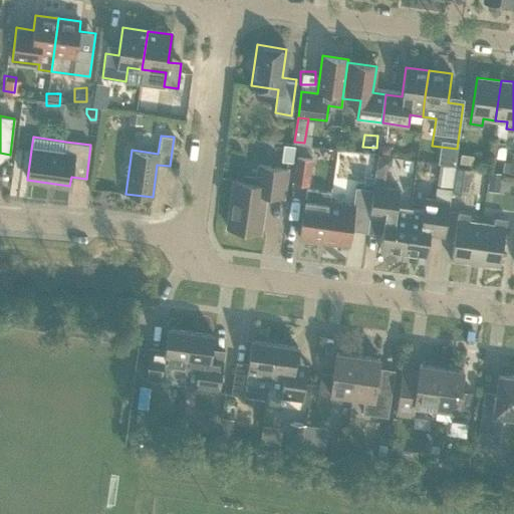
[(379,249),(403,253),(410,207),(397,205),(400,189),(382,187),(384,169),(392,165),(393,156),(377,154),(373,186),(366,232),(381,234),(379,249)]
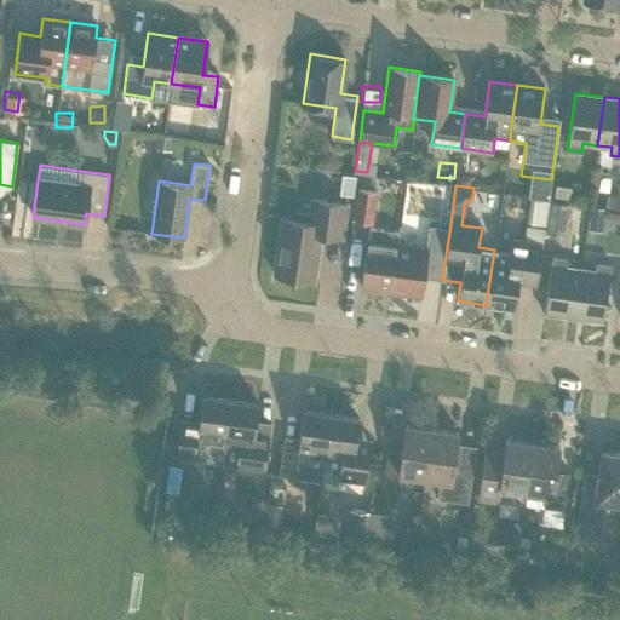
[(378,190),(359,188),(354,223),(372,225),(378,190)]
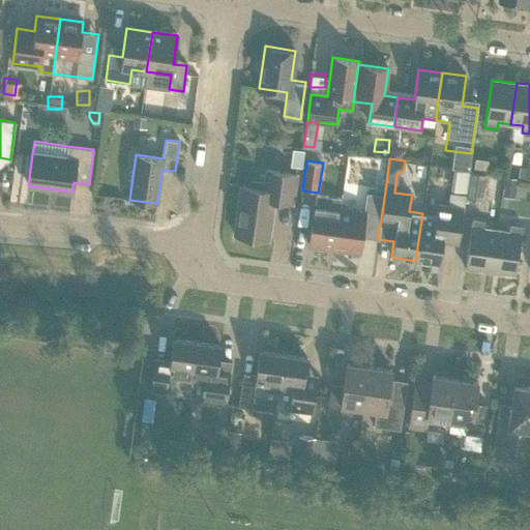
[(295,174),(266,170),(265,183),(251,182),(251,187),(241,186),(234,235),(267,239),(272,200),(291,203),(295,174)]
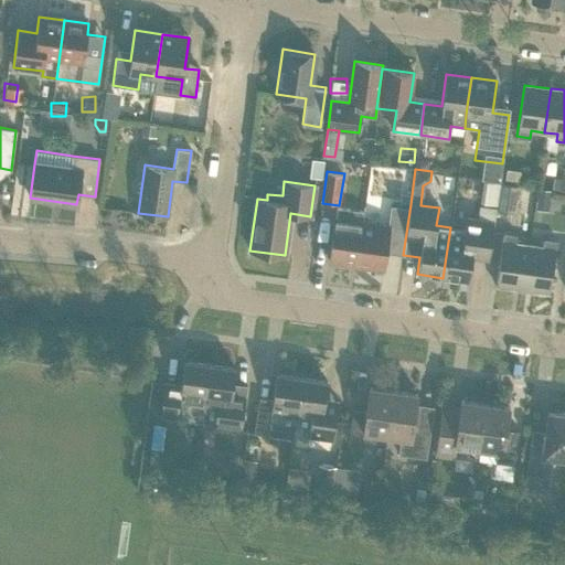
[(519,187),(501,183),(498,210),(514,212),(519,187)]
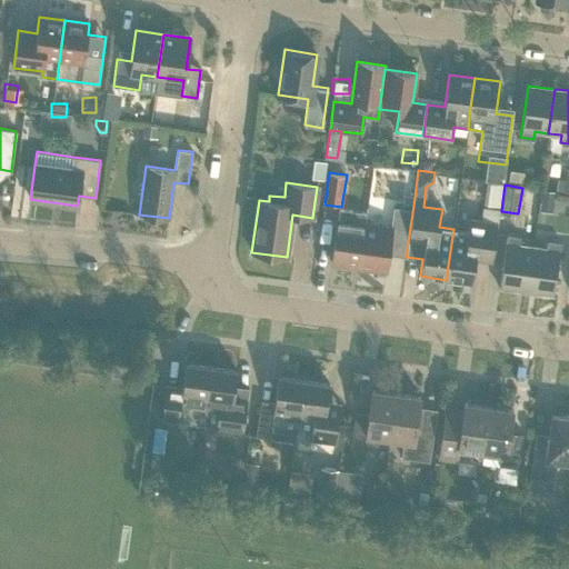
[(541,195),(539,215),(553,217),(556,196),(541,195)]
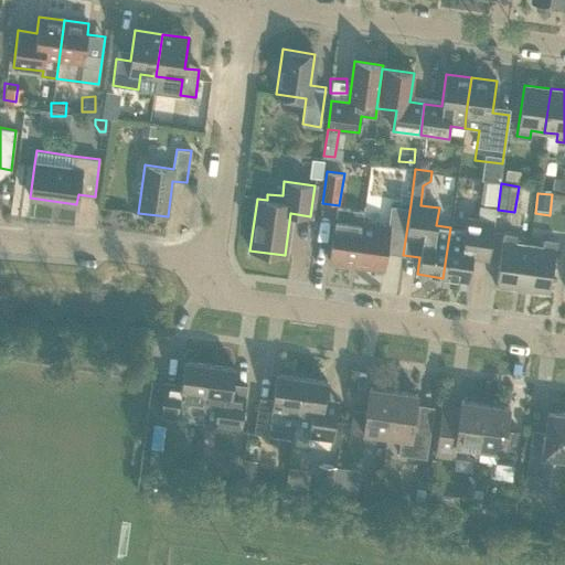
[(387,225),(362,222),(355,265),(383,269),(385,253),(403,255),(409,209),(391,205),(387,225)]
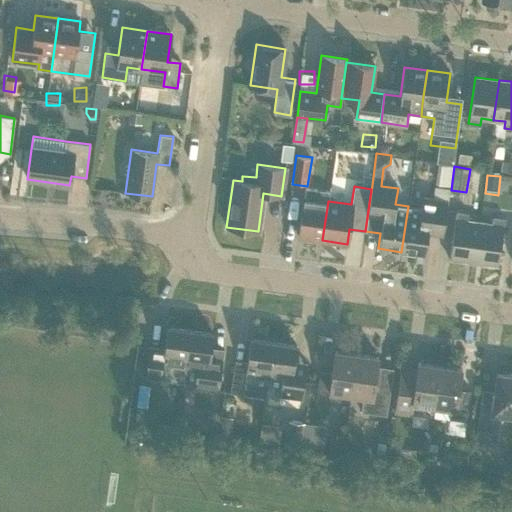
[(421,208),(408,206),(401,252),(425,255),(429,226),(443,228),(449,188),(434,186),(432,198),(423,197),(421,208)]
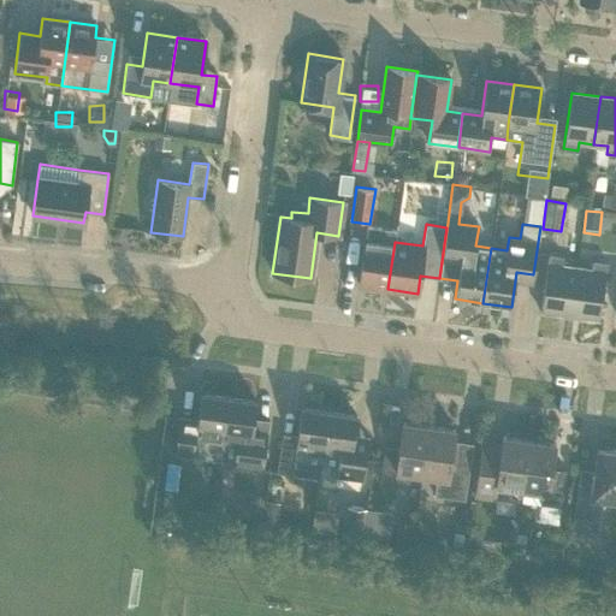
[(359,285),(388,289),(395,242),(366,238),(359,285)]
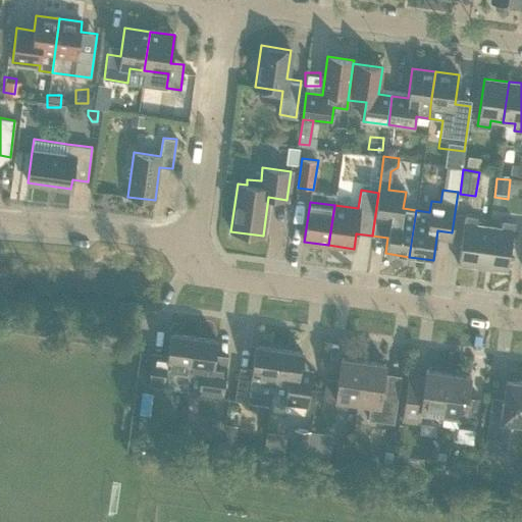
[(482,267),(488,225),(476,224),(477,217),(464,215),(458,263),(482,267)]
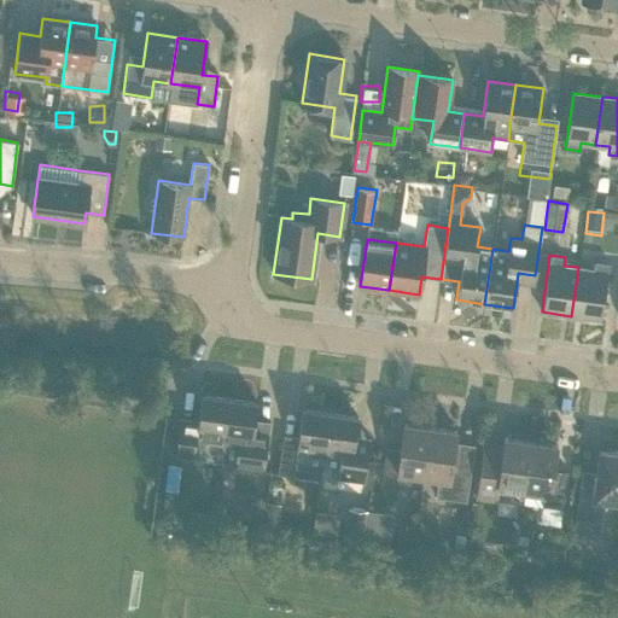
[(593,269),(578,267),(571,316),(601,320),(608,263),(594,261),(593,269)]
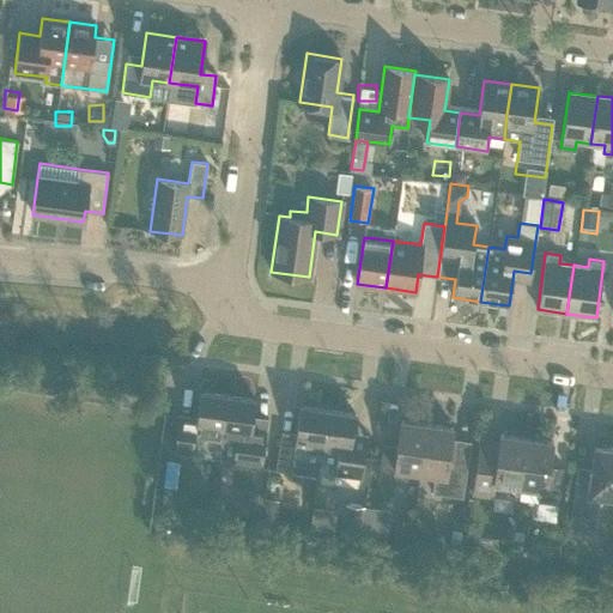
[(175,450),(202,454),(202,450),(214,451),(220,447),(228,395),(200,392),(195,419),(178,417),(175,450)]
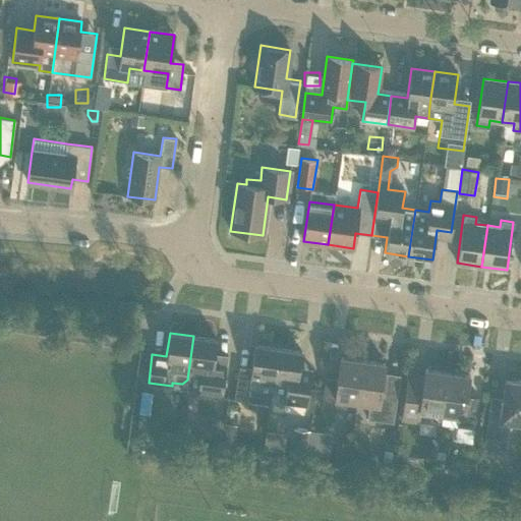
[(217,340),(193,336),(187,380),(186,392),(196,393),(196,397),(221,401),(225,370),(213,369),(217,340)]
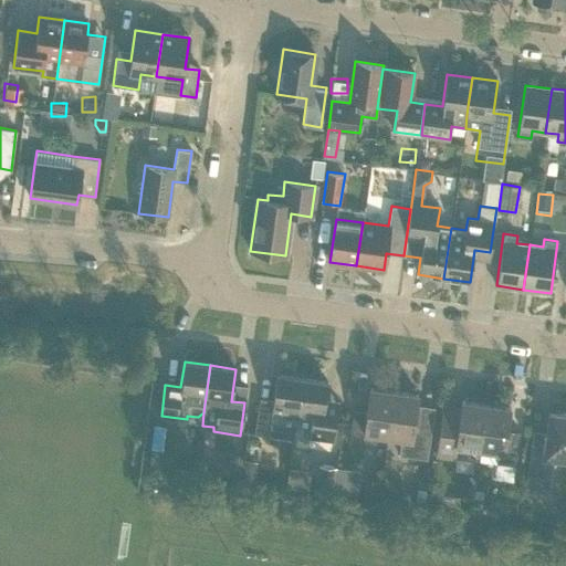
[(293,439),(294,436),(302,378),(276,375),(272,407),(258,405),(254,433),(293,439)]
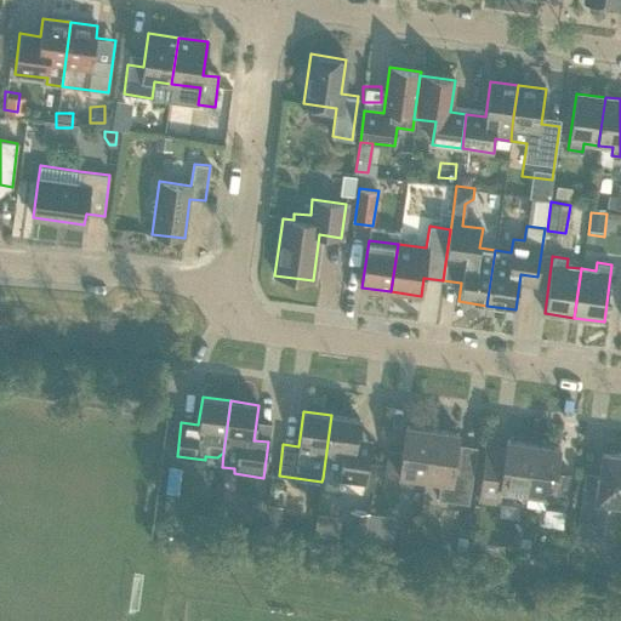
[(371,440),(357,439),(359,419),(331,415),(323,478),(324,478),(326,480),(335,483),(339,479),(365,483),(371,440)]
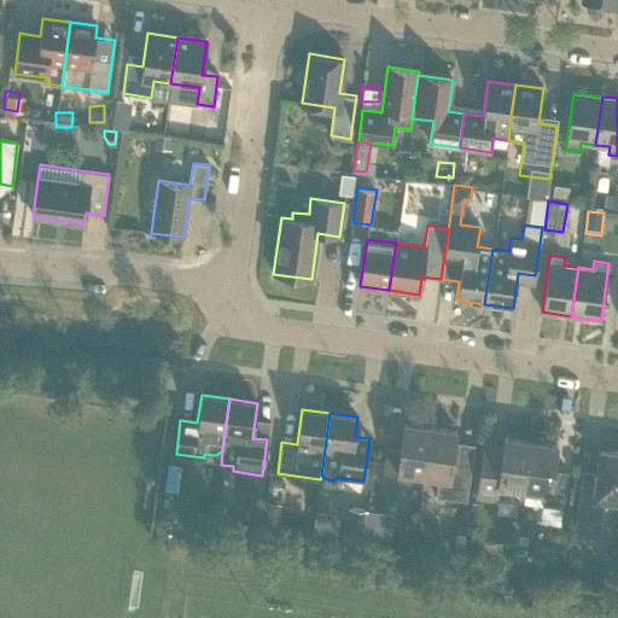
[(408,473),(423,476),(430,427),(403,424),(400,454),(385,453),(380,483),(406,487),(408,473)]
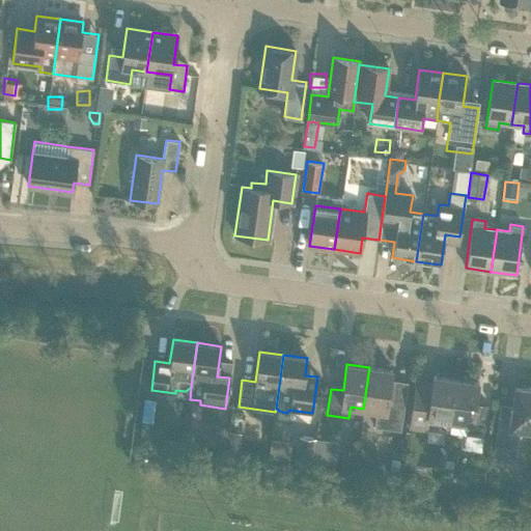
[(392,370),(369,367),(363,409),(376,411),(374,426),(400,430),(407,382),(391,380),(392,370)]
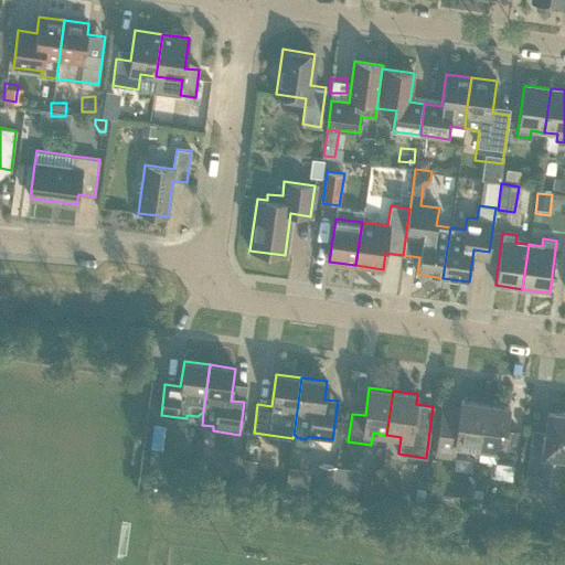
[(440,455),(478,459),(479,449),(479,448),(480,441),(484,403),(460,400),(457,428),(444,426),(440,455)]
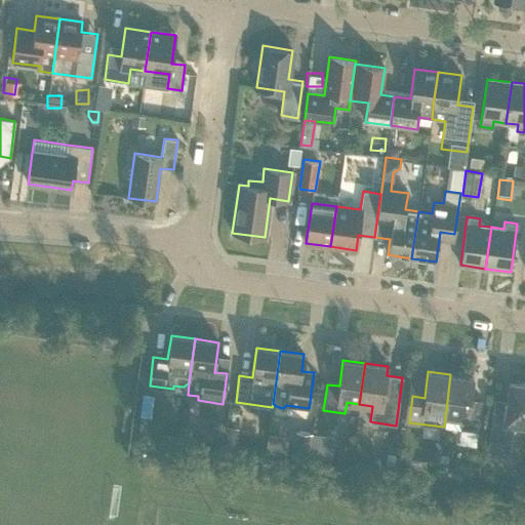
[(456,429),(478,432),(481,406),(470,404),(473,377),(450,374),(446,410),(445,416),(445,417),(457,418),(456,429)]
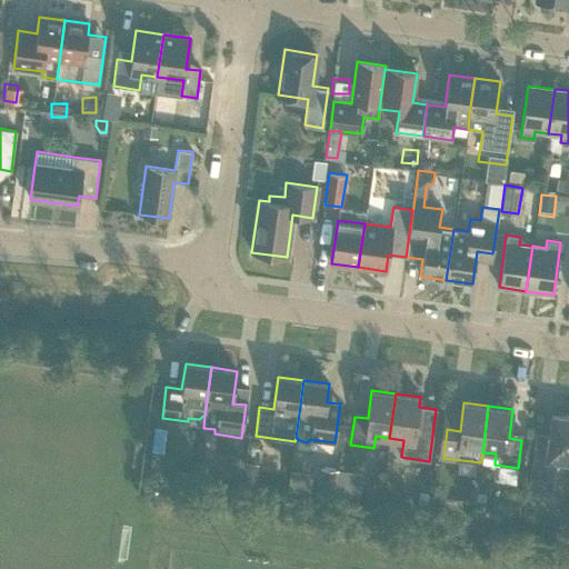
[(555,473),(556,460),(568,461),(568,417),(551,415),(548,439),(535,437),(530,476),(543,477),(545,472),(555,473)]
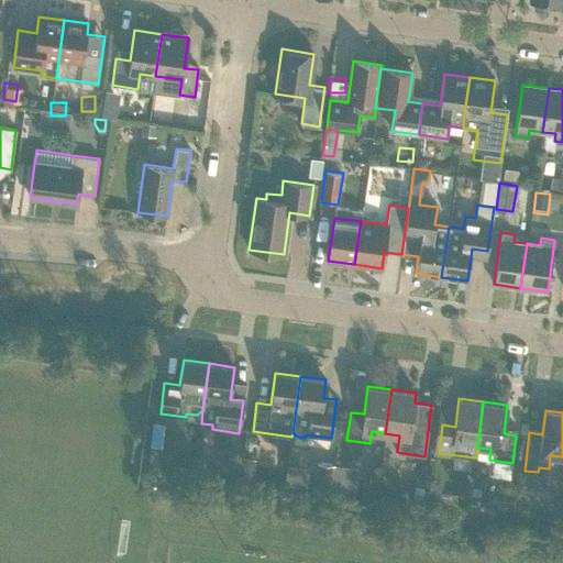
[(223,465),(222,474),(235,475),(239,476),(241,461),(231,460),(223,465)]
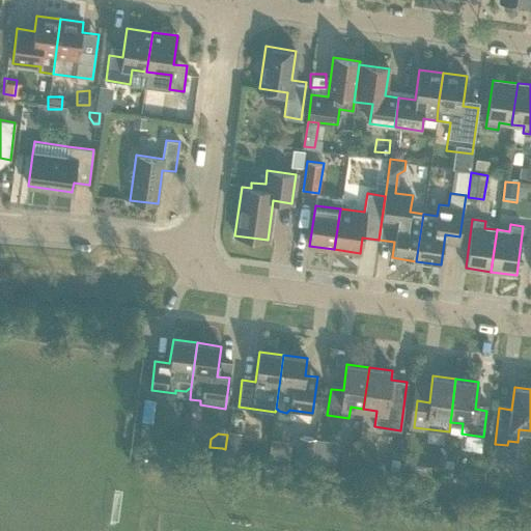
[(315,439),(300,437),(297,459),(312,462),(315,439)]
